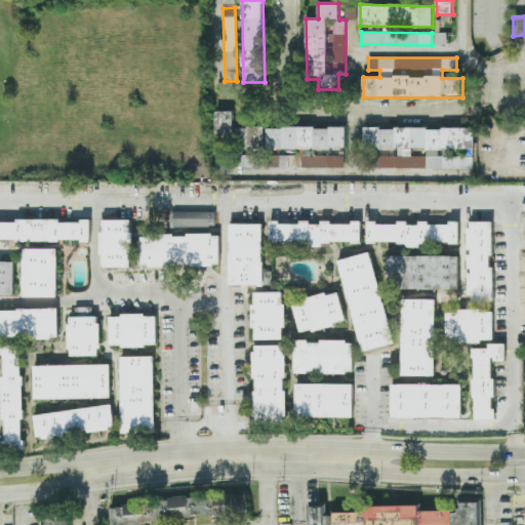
[(240,134),(240,149),(264,149),(265,128),(233,127),(233,112),(216,111),(216,133),(240,134)]
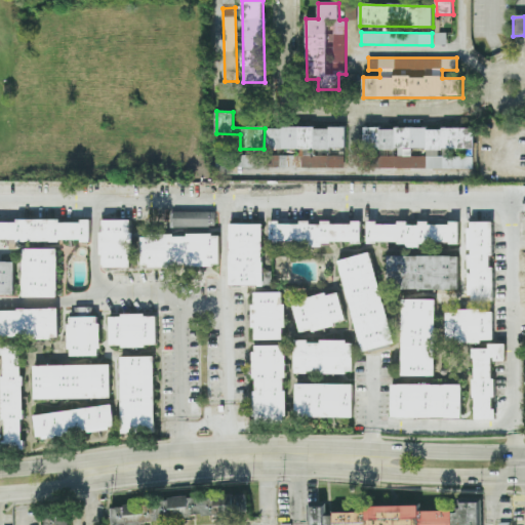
[(474,169),(474,157),(440,157),(440,149),(475,149),(475,129),(364,127),(364,150),(397,150),(397,157),(370,156),(369,168),(474,169)]
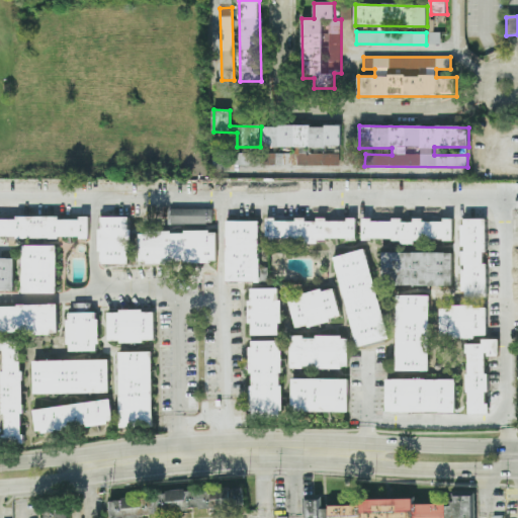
[(341,126),(262,126),(262,147),(341,147),(341,126)]
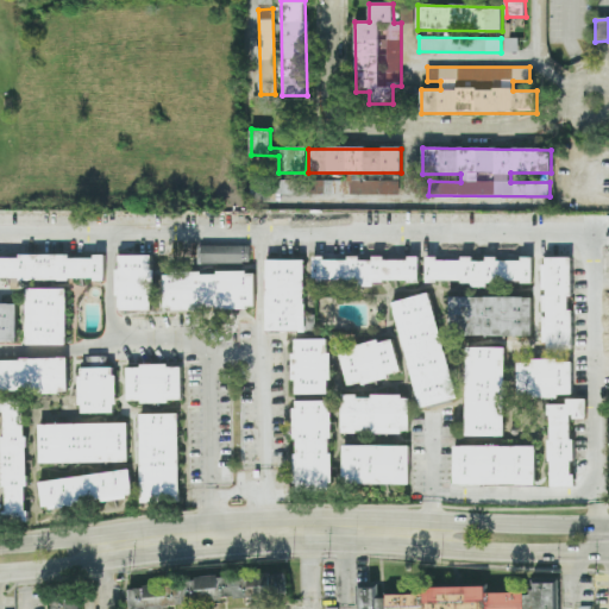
[(399,195),(399,182),(364,182),(364,175),(346,174),(345,181),(307,181),(307,194),(399,195)]
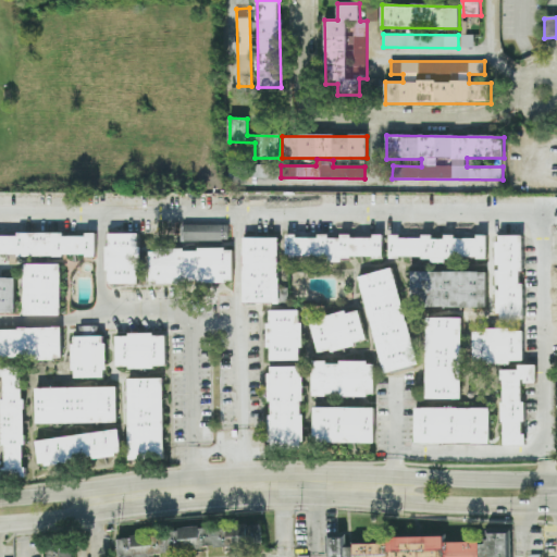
[(254,165),(252,177),(279,178),(279,166),(254,165)]
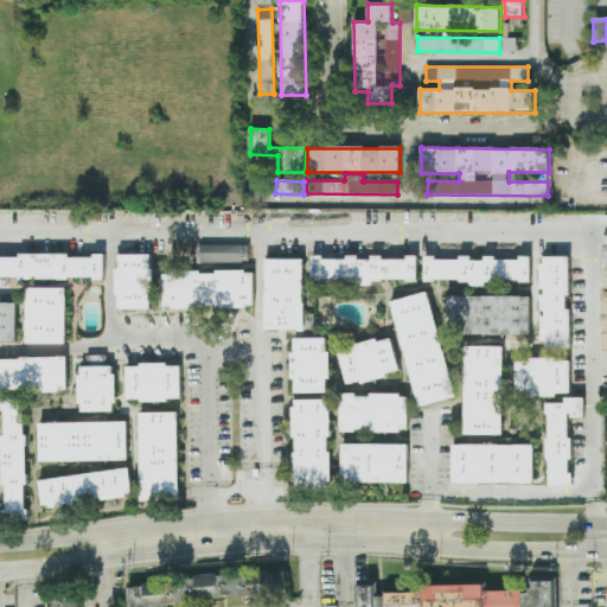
[(199,264),(249,263),(249,244),(199,246),(199,264)]
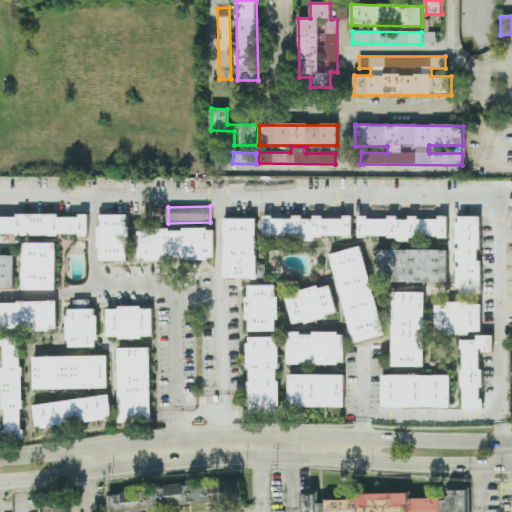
[(0,236),(88,235),(88,215),(0,215),(0,236)]
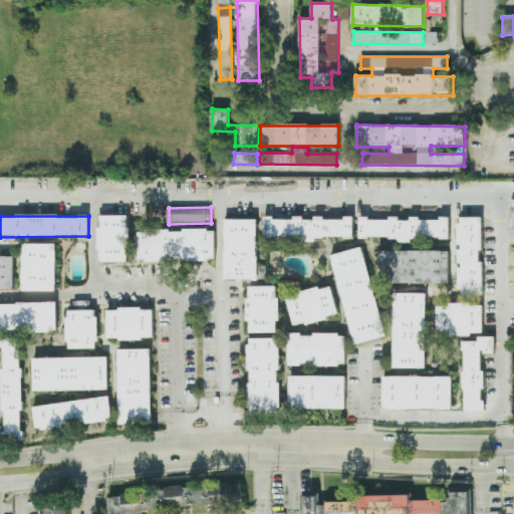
[(130,262),(129,216),(98,216),(99,263),(130,262)]
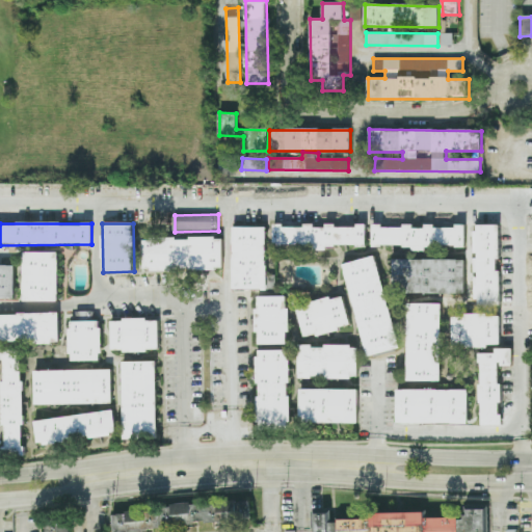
[(372,248),(466,247),(466,224),(456,224),(456,227),(423,227),(372,227),(372,248)]
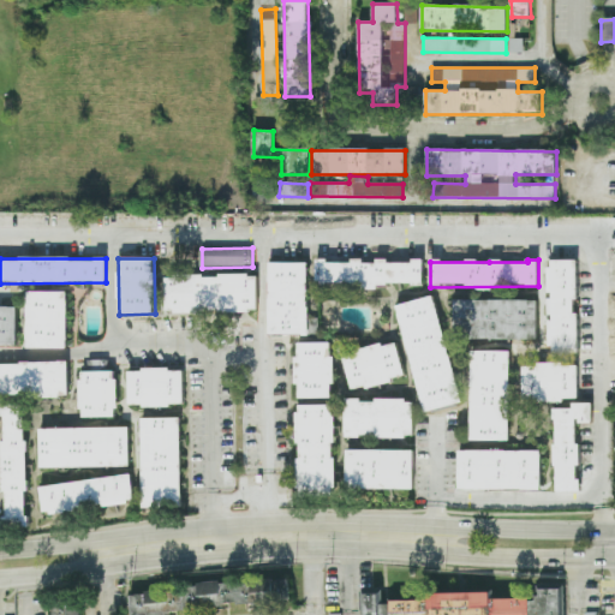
[(316,284),(363,285),(423,286),(424,262),(316,261),(316,284)]
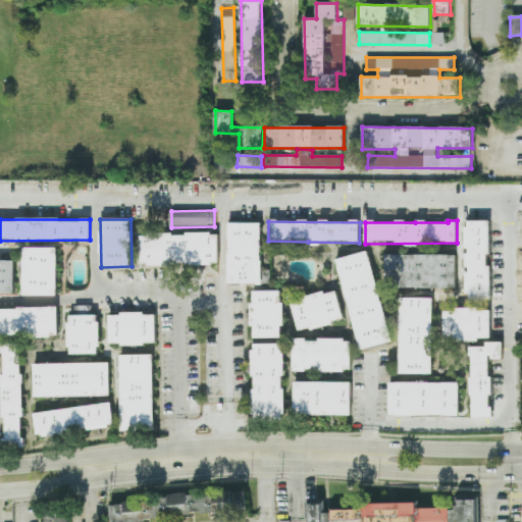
[(490,300),(489,221),(466,221),(467,300),(490,300)]
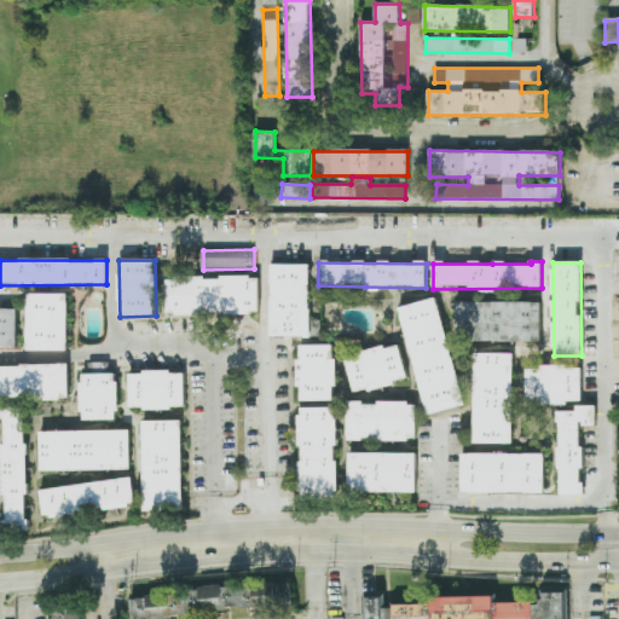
[(270,337),(320,337),(320,320),(310,320),(311,265),(271,265),(270,337)]
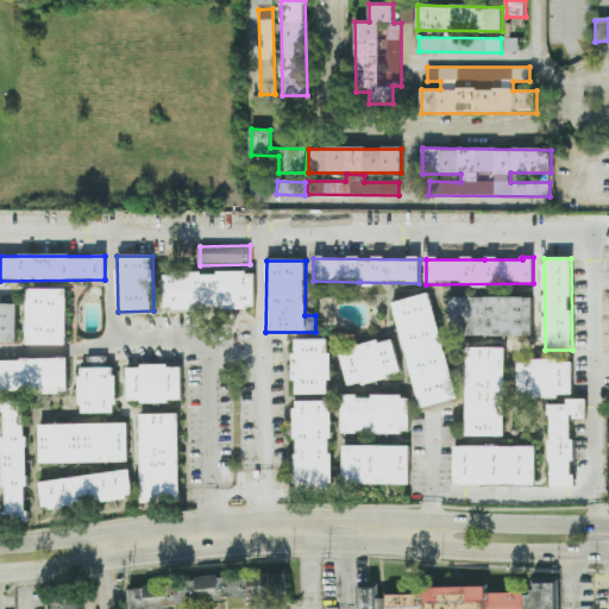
[(163,272),(163,311),(255,309),(255,272),(163,272)]
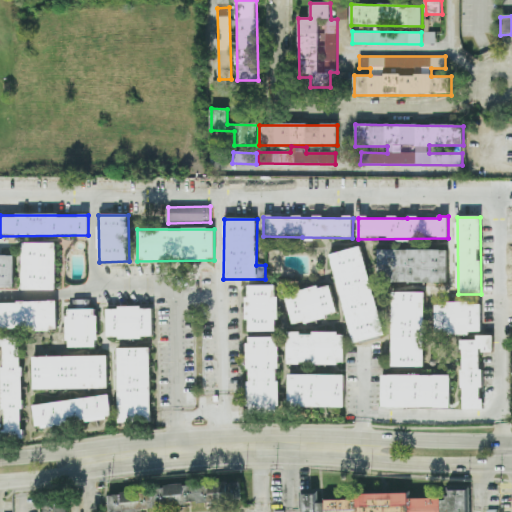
[(56,291),(57,243),(23,243),(22,290),(56,291)]
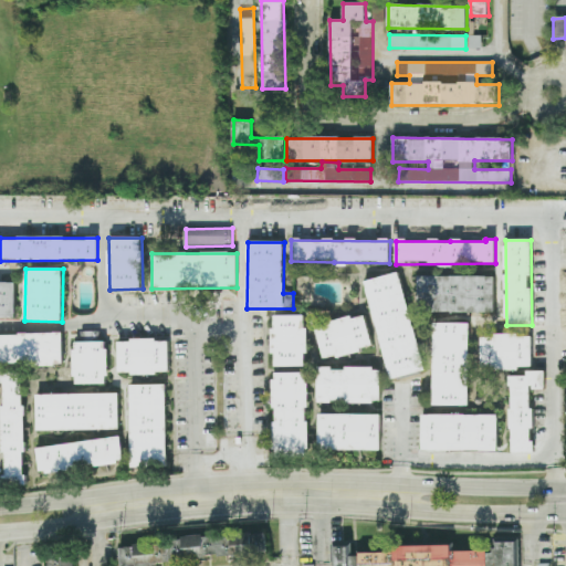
[(367,280),(389,379),(423,371),(400,272),(367,280)]
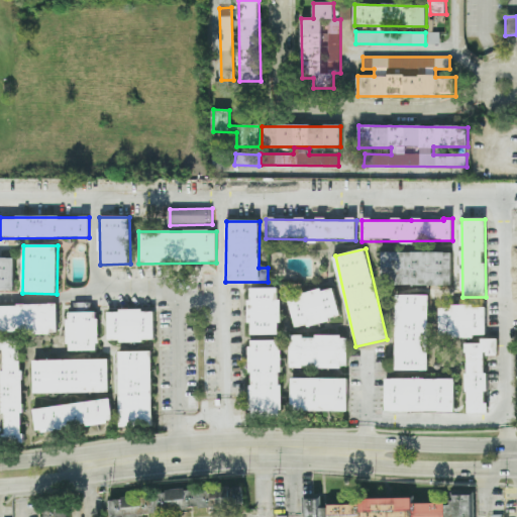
[(451,252),(382,251),(382,278),(394,278),(394,285),(451,286),(451,252)]
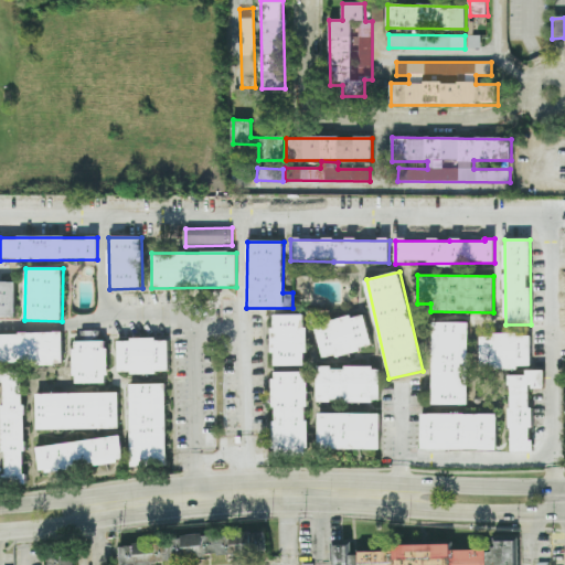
[(17,283),(0,281),(0,317),(16,318),(17,283)]
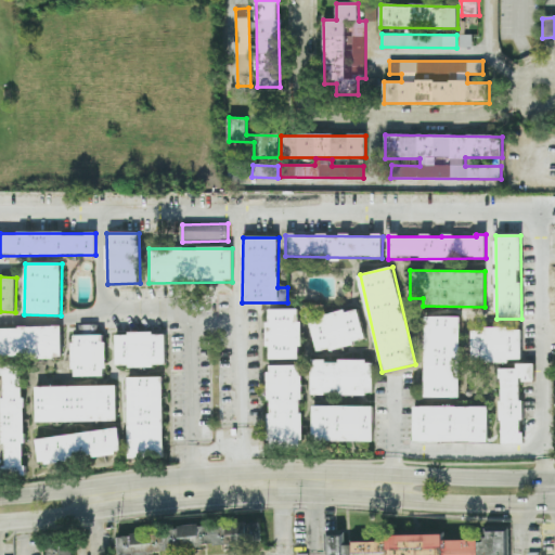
[(358,308),(322,317),(322,320),(310,323),(318,352),(366,340),(358,308)]
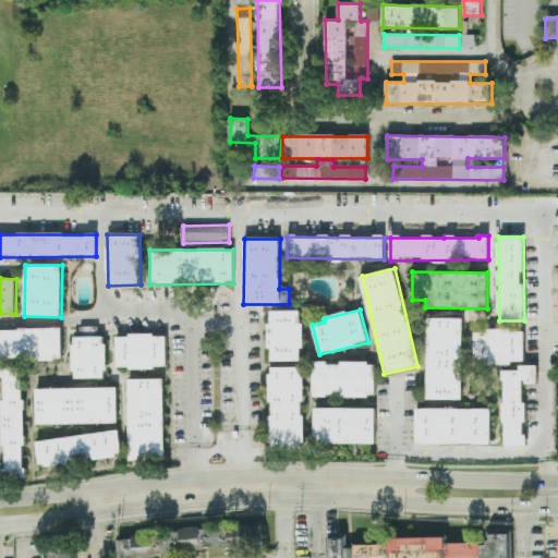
[(269,362),(303,361),(302,311),(269,312),(269,362)]
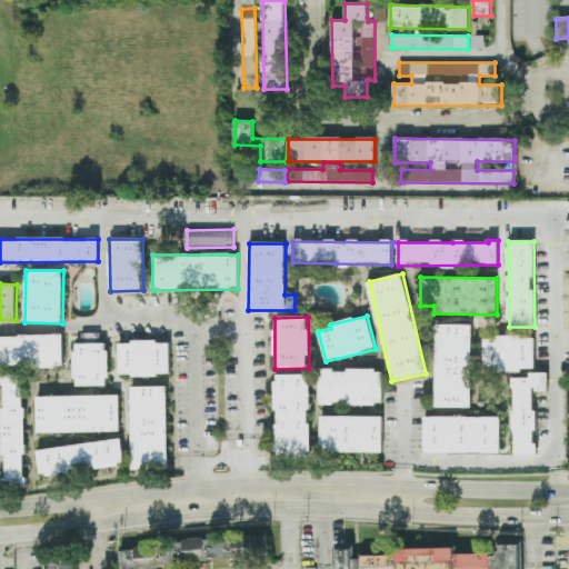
[(471,325),(436,325),(435,408),(471,408),(471,325)]
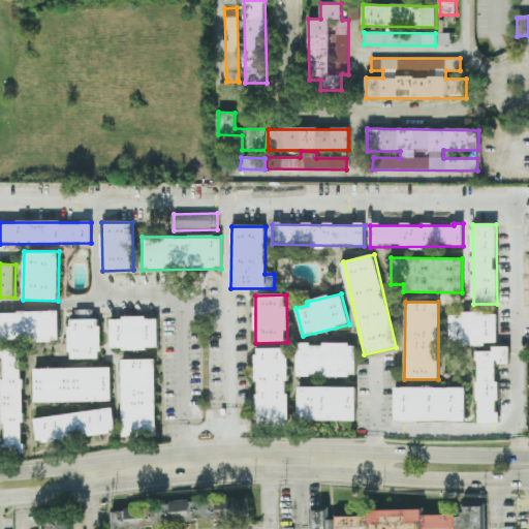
[(59,312),(0,311),(0,340),(59,341),(59,312)]
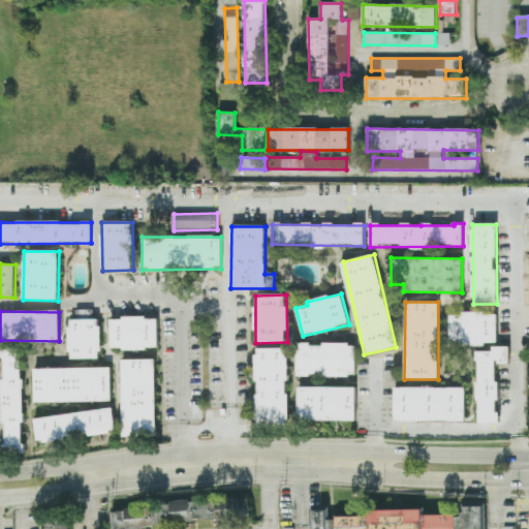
[(449,314),(449,345),(497,345),(497,313),(449,314)]
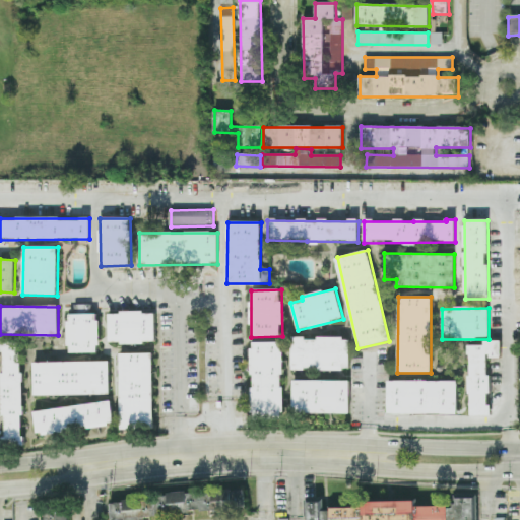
[(109,344),(156,342),(155,312),(108,313),(109,344)]
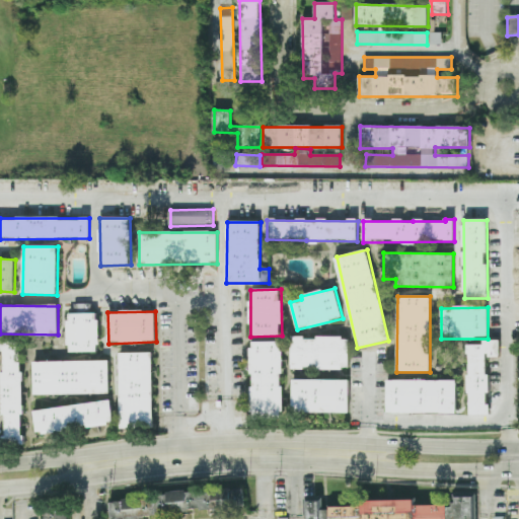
[(99,352),(98,313),(68,314),(69,353),(99,352)]
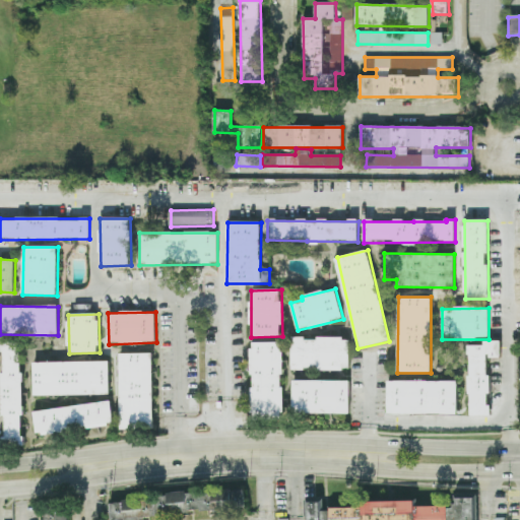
[(293,338),(291,370),(349,371),(350,339),(293,338)]
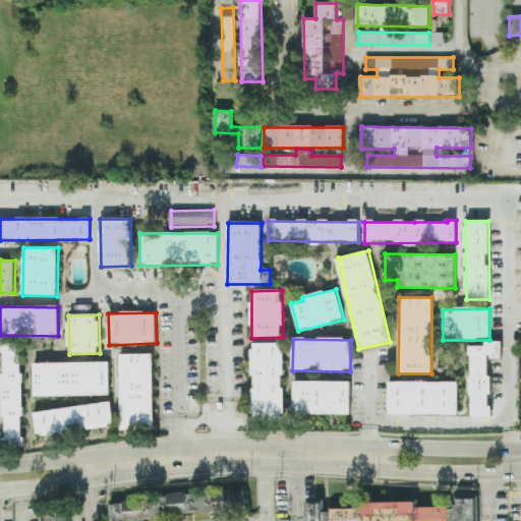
[(471,417),(490,416),(489,359),(502,358),(501,341),(484,342),(484,346),(469,346),(471,417)]
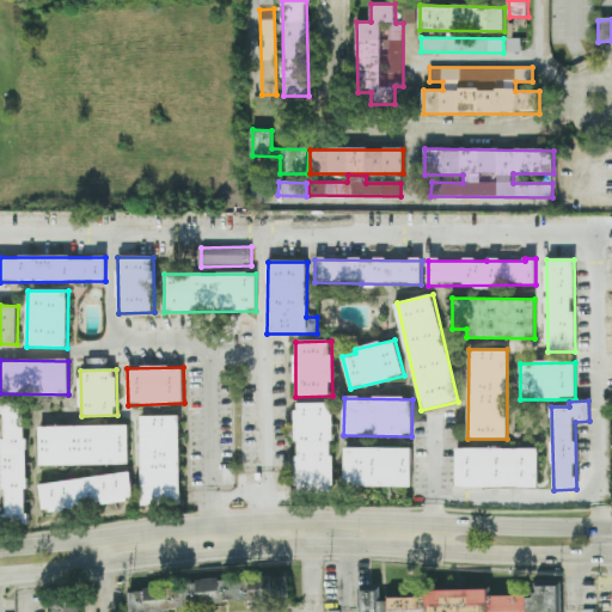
[(6,525),(29,524),(25,403),(2,404),(6,525)]
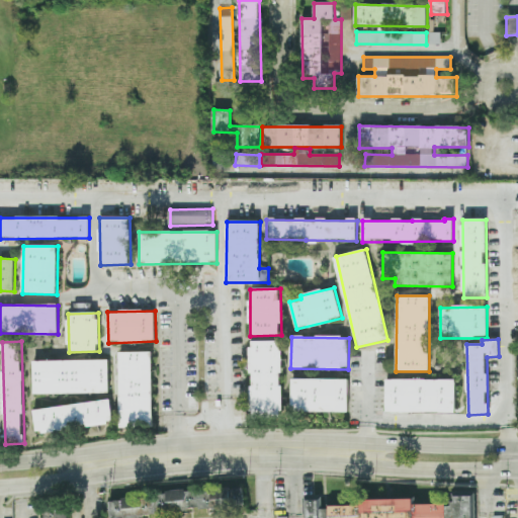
[(281,341),(250,341),(251,418),(282,417),(281,341)]
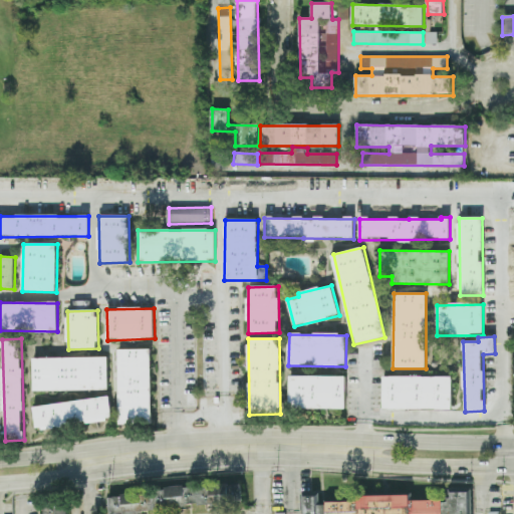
[(152,349),(118,349),(118,424),(152,424),(152,349)]
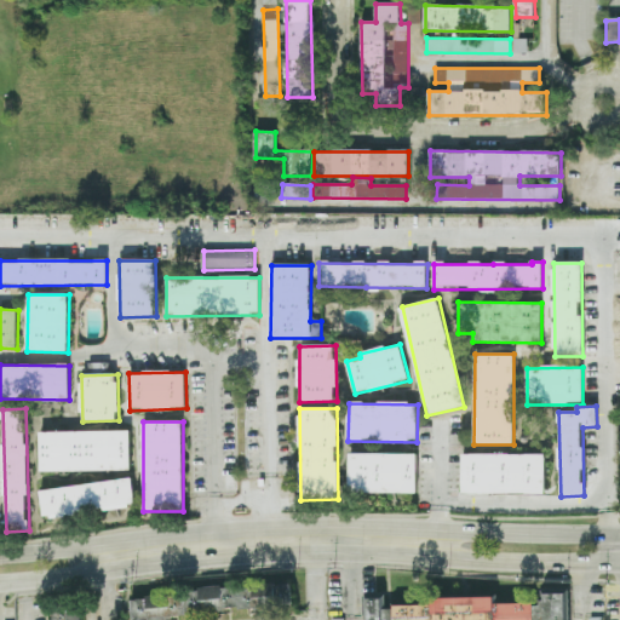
[(40,432),(41,472),(131,471),(131,430),(40,432)]
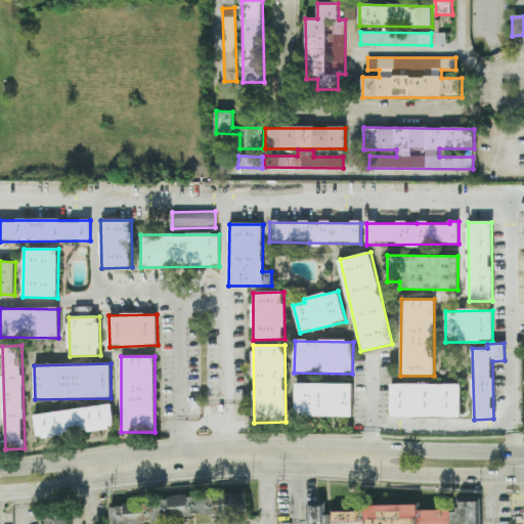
[(295,417),(352,417),(353,384),(296,383),(295,417)]
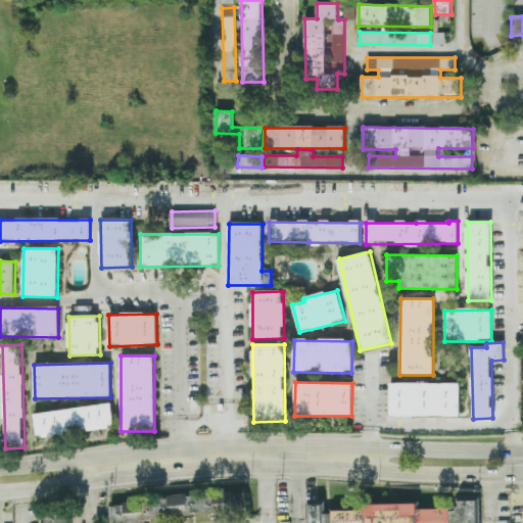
[(461,384),(390,383),(389,417),(460,417),(461,384)]
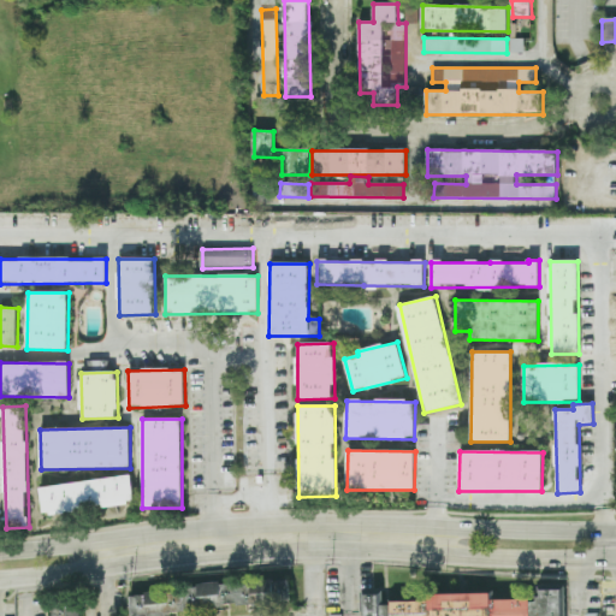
[(40,486),(43,514),(135,504),(132,477),(40,486)]
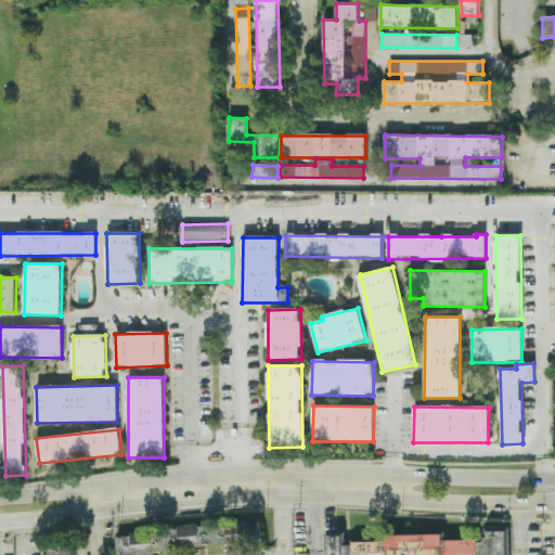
[(118,552),(262,546),(261,525),(117,531),(118,552)]
